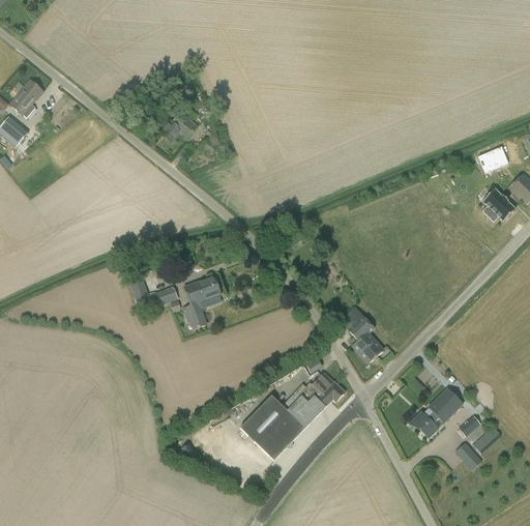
[(22,112),(42,89),(30,79),(10,103),(22,112)]
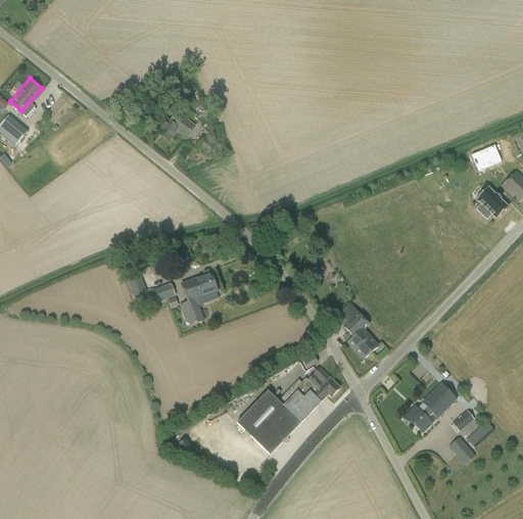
[(5,105),(9,101),(0,93),(0,102),(4,106),(5,105)]
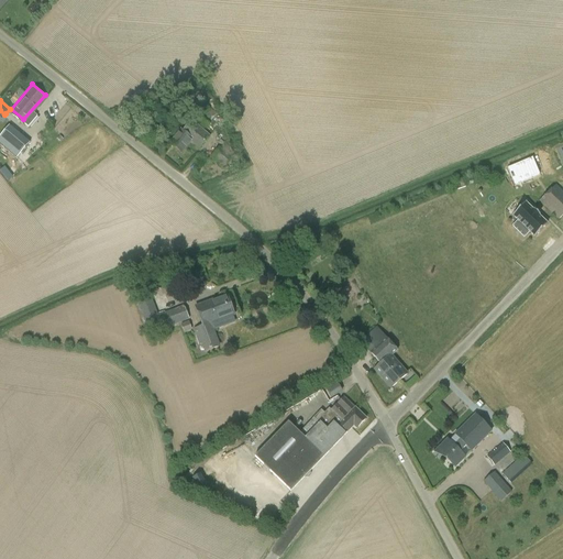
[(208,102),(196,117),(205,124),(217,110),(208,102)]
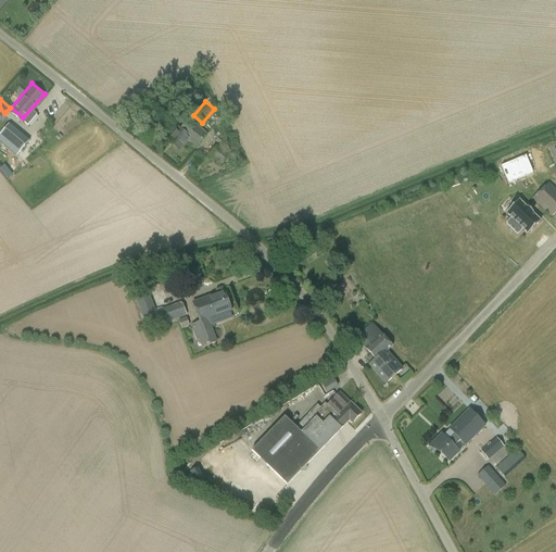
[(197,142),(207,130),(201,125),(189,114),(168,138),(179,147),(189,136),(197,142)]
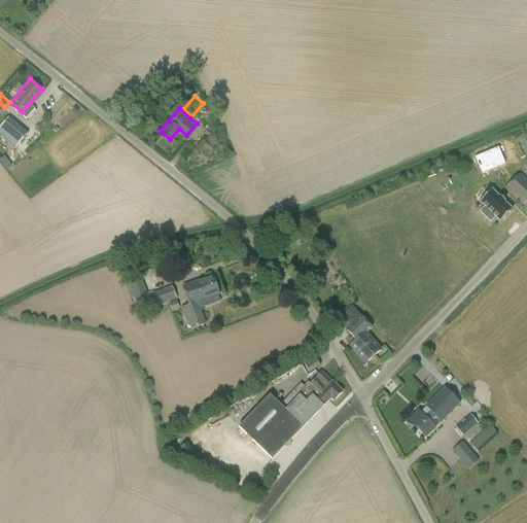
[(8,113),(0,123),(0,130),(15,144),(28,130),(8,113)]
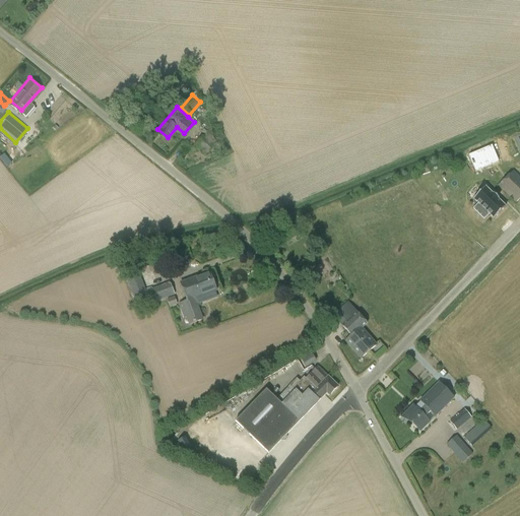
[(199,138),(195,143),(206,152),(217,137),(213,134),(214,132),(208,127),(199,138)]
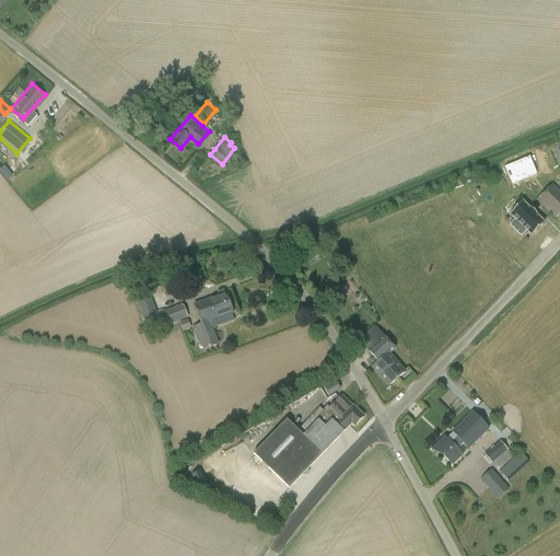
[(524,153),(499,164),(506,182),(532,171),(524,153)]
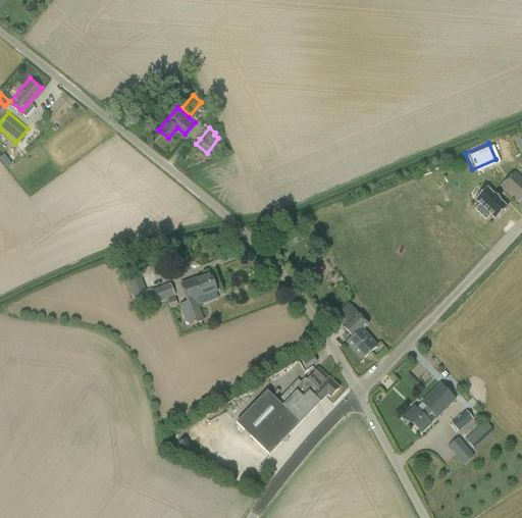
[(521,173),(516,167),(501,183),(518,200),(521,195),(521,173)]
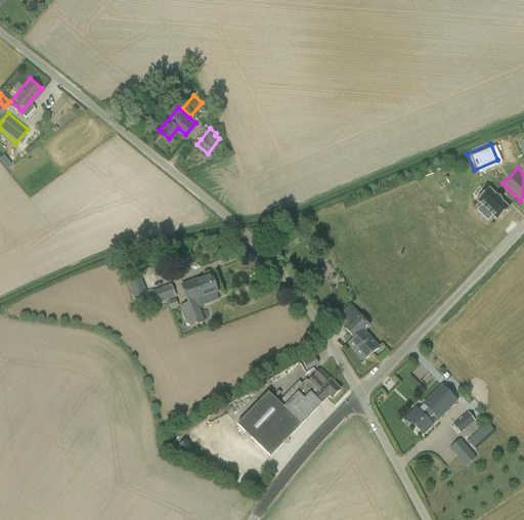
[(513,208),(492,187),(480,200),(485,205),(480,210),(490,220),(495,215),(500,220),(513,208)]
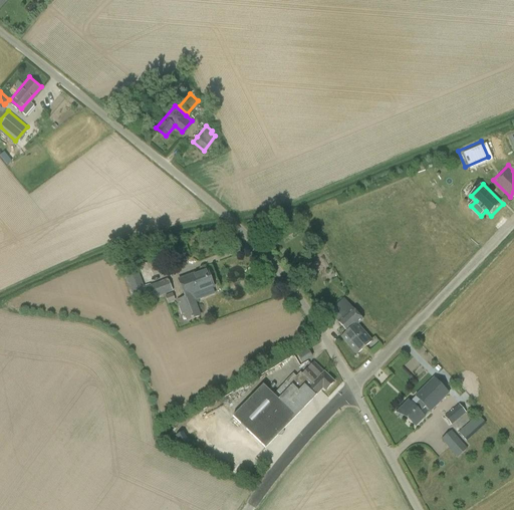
[(185,294),(178,297),(178,298),(183,310),(185,309),(187,317),(200,312),(193,292),(214,283),(207,265),(178,276),(185,294)]
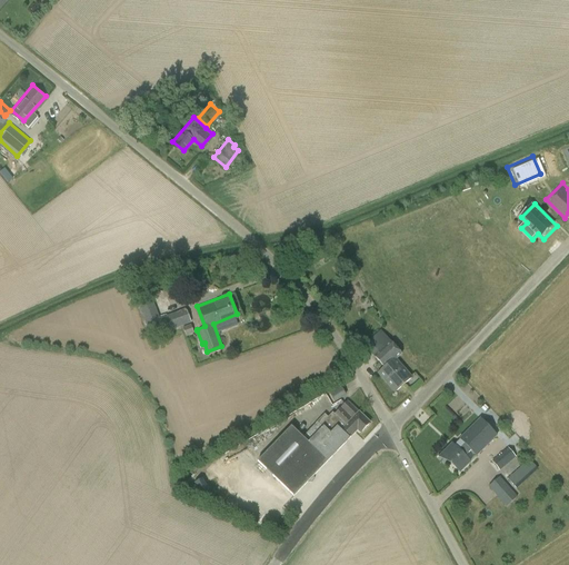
[(186,306),(160,316),(153,298),(139,304),(150,333),(158,330),(167,327),(181,321),(190,318),(186,306)]
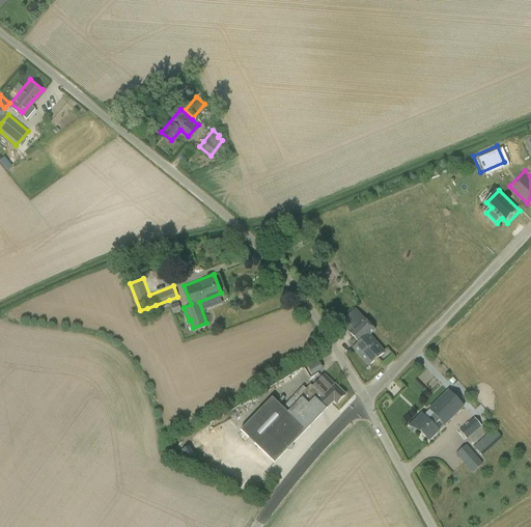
[(380,343),(369,332),(375,327),(355,304),(339,317),(359,340),(354,344),(368,362),(387,345),(382,341),(380,343)]
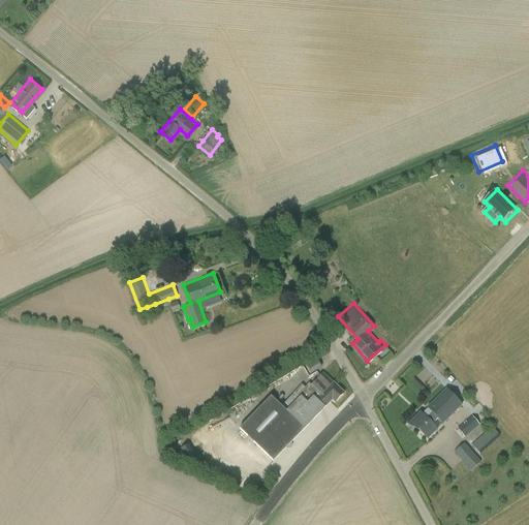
[(317,357),(307,363),(311,370),(321,364),(317,357)]
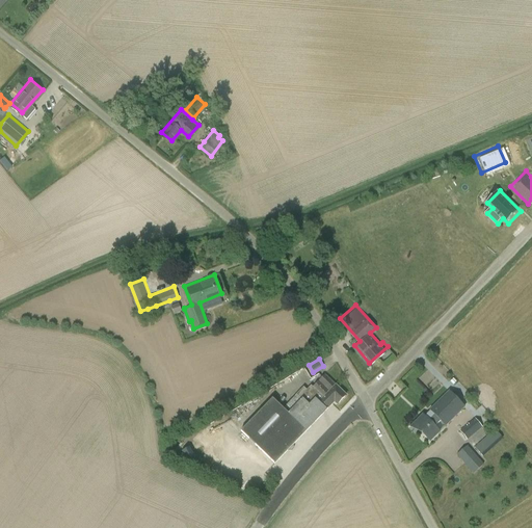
[(327,404),(328,405),(334,399),(337,401),(346,392),(336,381),(336,380),(325,371),(313,384),(311,381),(307,386),(303,384),(283,404),(272,395),(241,428),(274,462),(327,406),(326,405),(327,404)]
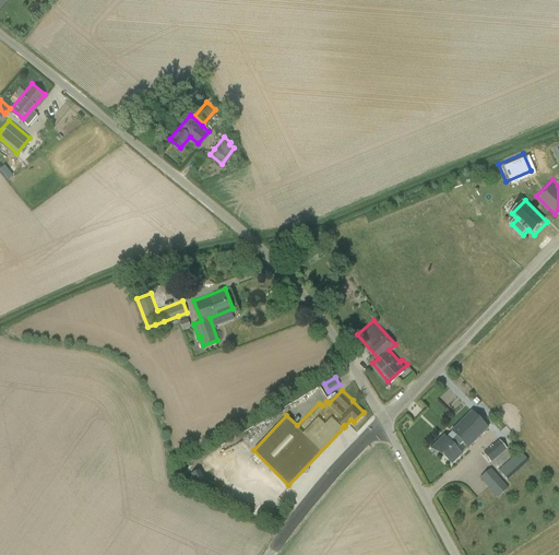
[(445,433),(443,430),(433,440),(452,459),(460,450),(455,446),(462,438),(467,444),(488,423),(472,406),(445,433)]
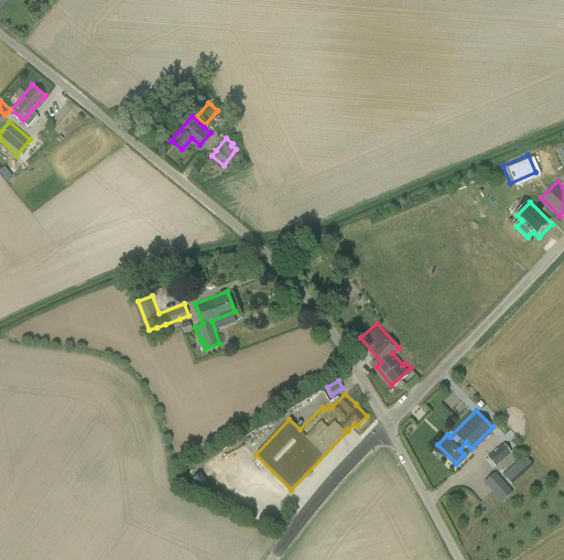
[(487,453),(496,463),(514,447),(510,442),(508,444),(503,439),(487,453)]
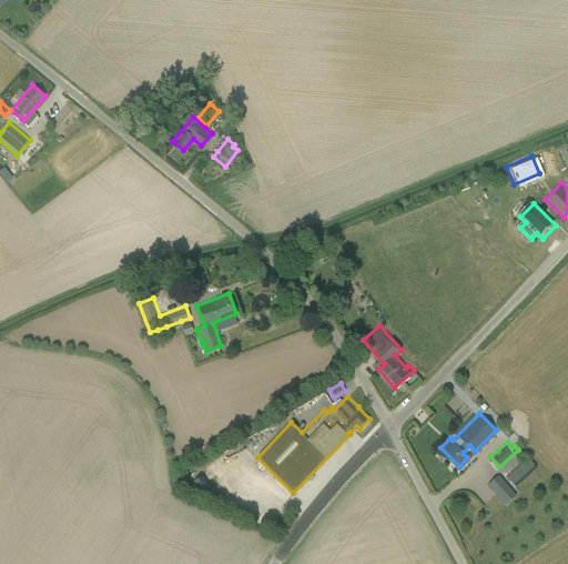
[(506,473),(515,483),(536,464),(527,454),(506,473)]
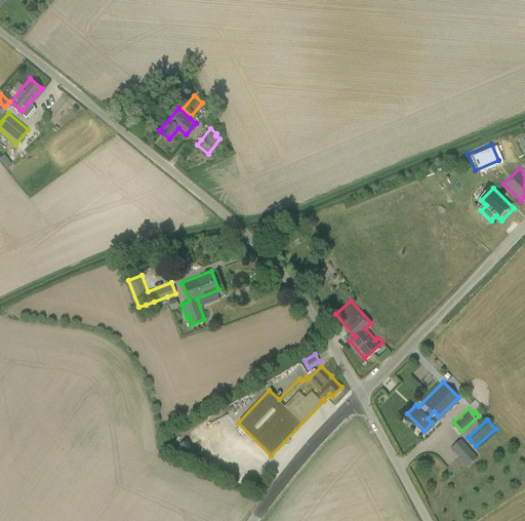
[(473,450),(460,436),(450,445),(458,454),(467,464),(477,454),(473,450)]
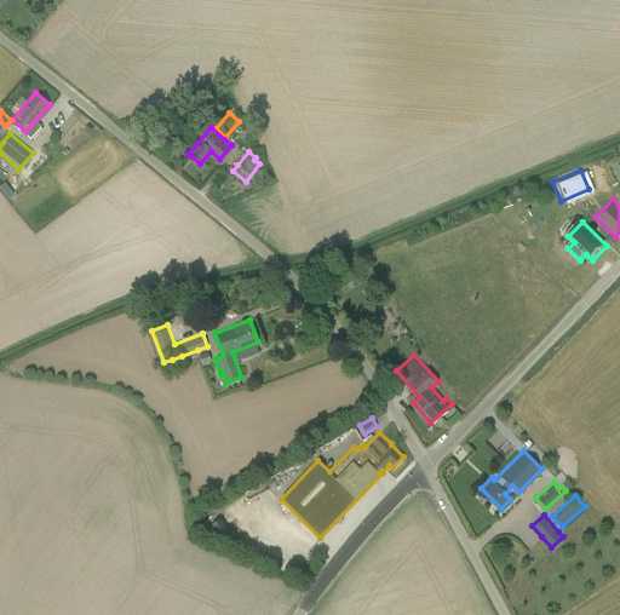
[(222,516),(211,522),(219,538),(230,532),(222,516)]
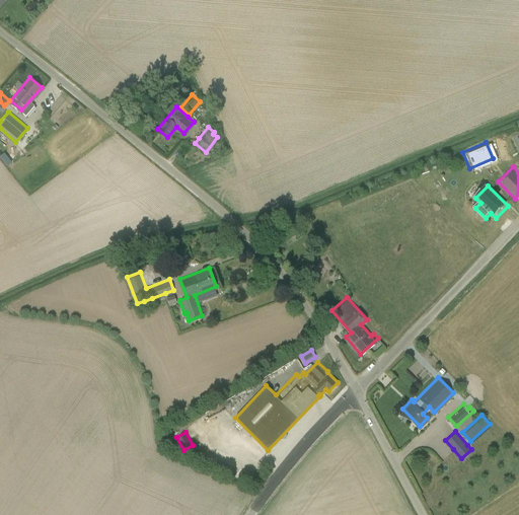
All buildings are outlined.
